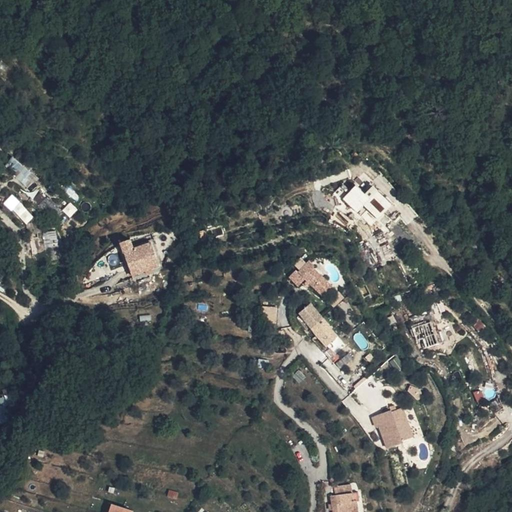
[(30,164),(10,148),(0,158),(0,160),(0,161),(18,177),(30,164)]
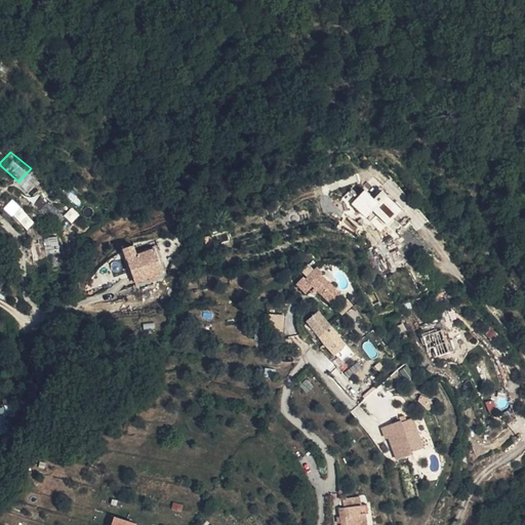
[(353,189),(347,197),(353,202),(359,195),(353,189)]
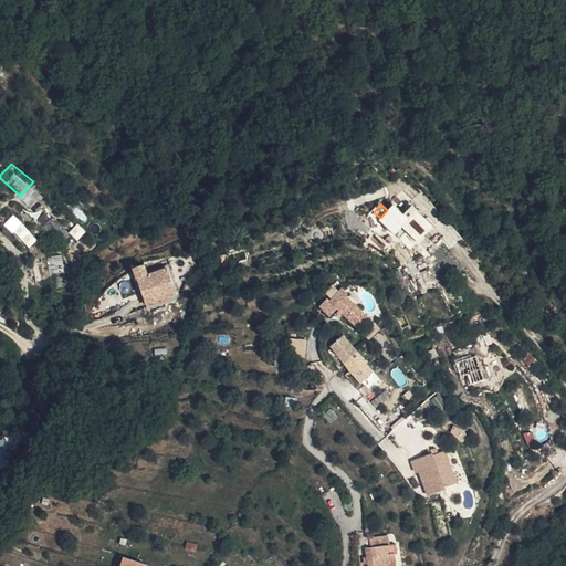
[(396,203),(380,219),(396,233),(404,226),(419,241),(436,226),(413,203),(405,213),(396,203)]
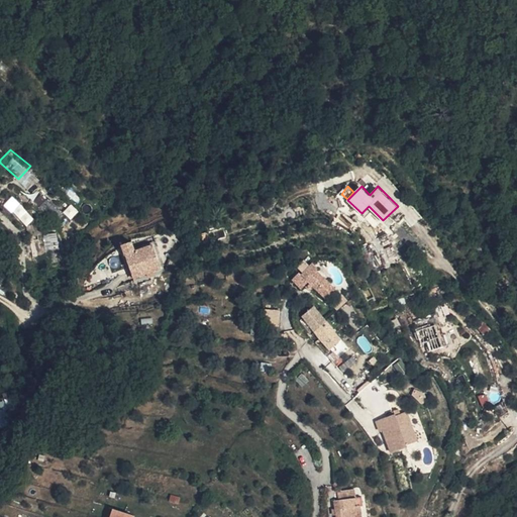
[(63,205),(48,194),(42,200),(56,212),(63,205)]
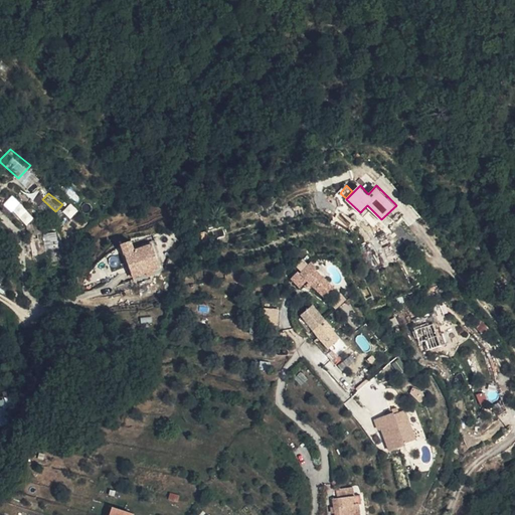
[(13,199),(9,203),(21,215),(25,211),(13,199)]
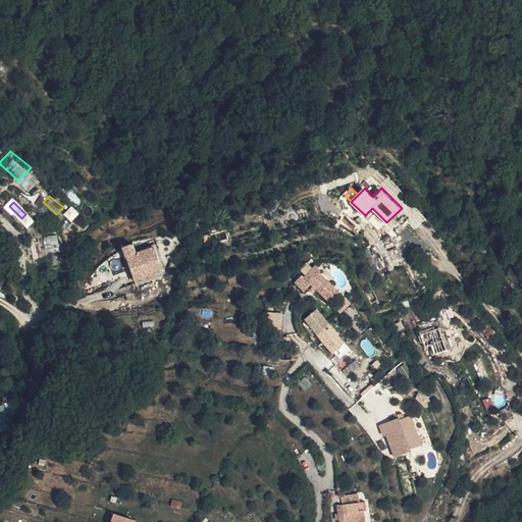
[(394,266),(392,262),(401,257),(394,244),(386,229),(366,240),(382,271),(394,266)]
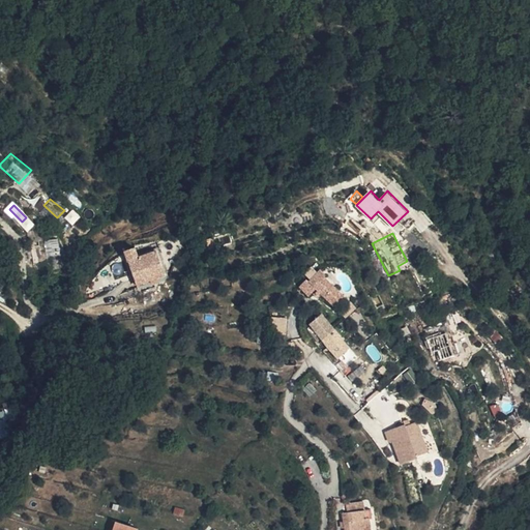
[(407,261),(414,257),(407,243),(400,247),(407,261)]
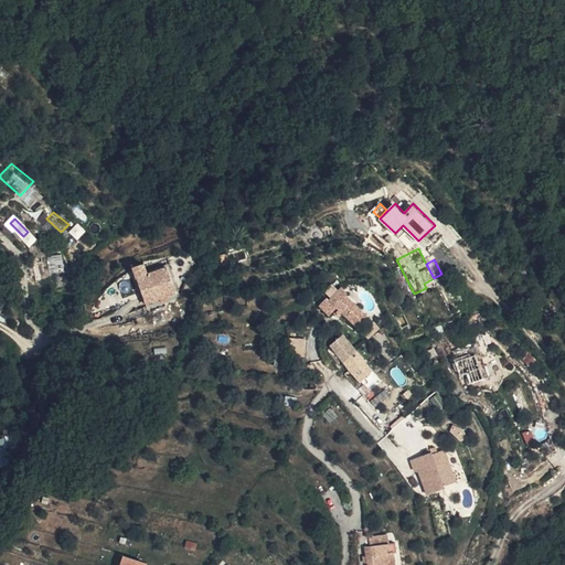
[(147,263),(135,266),(146,306),(170,300),(170,297),(178,295),(170,265),(149,270),(147,263)]
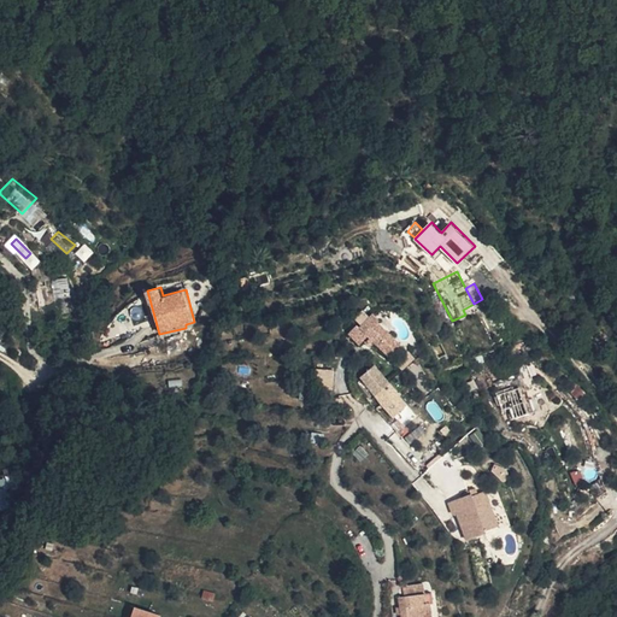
[(417,358),(368,306),(356,318),(360,323),(350,333),(360,344),(370,335),(404,370),(417,358)]
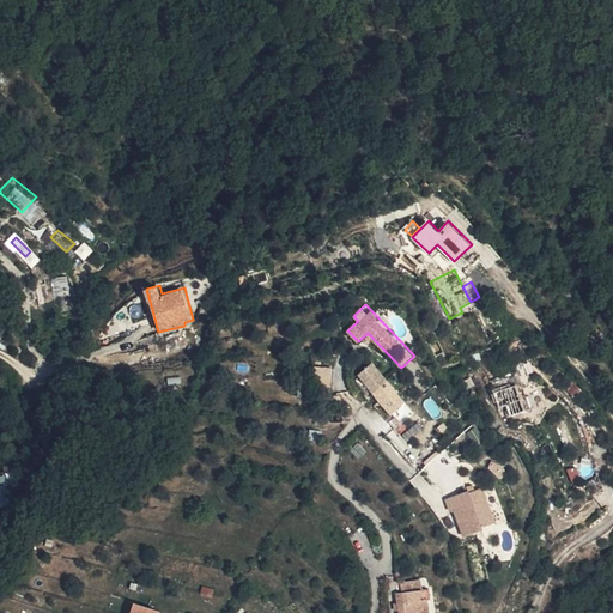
[(364,374),(377,363),(369,353),(356,363),(364,374)]
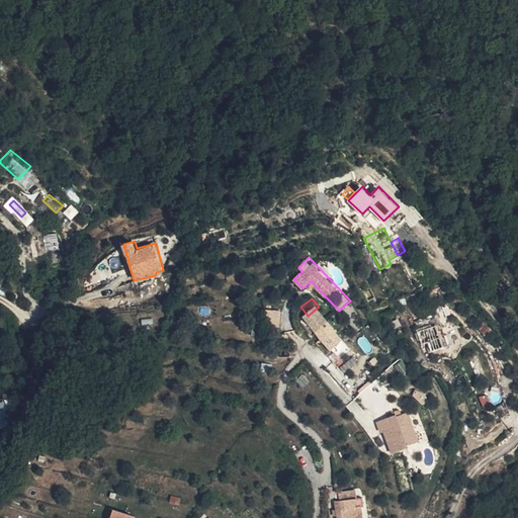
[(443,306),(421,314),(432,342),(455,333),(443,306)]
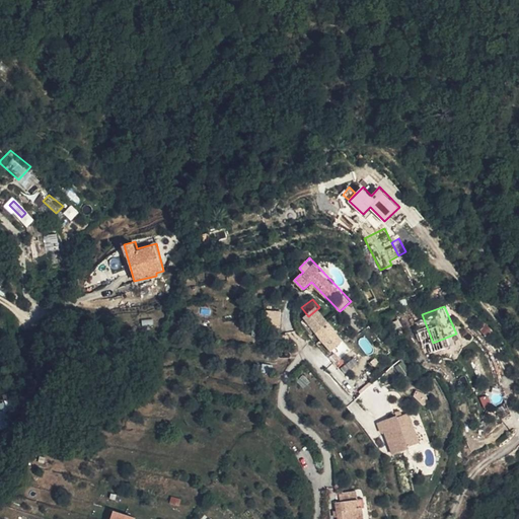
[(315,324),(319,329),(330,321),(319,307),(308,316),(315,324)]
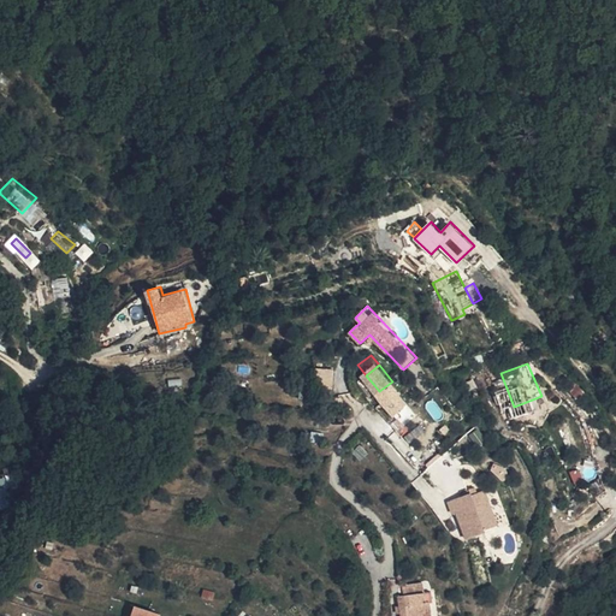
[(319,368),(319,386),(335,386),(335,368),(319,368)]
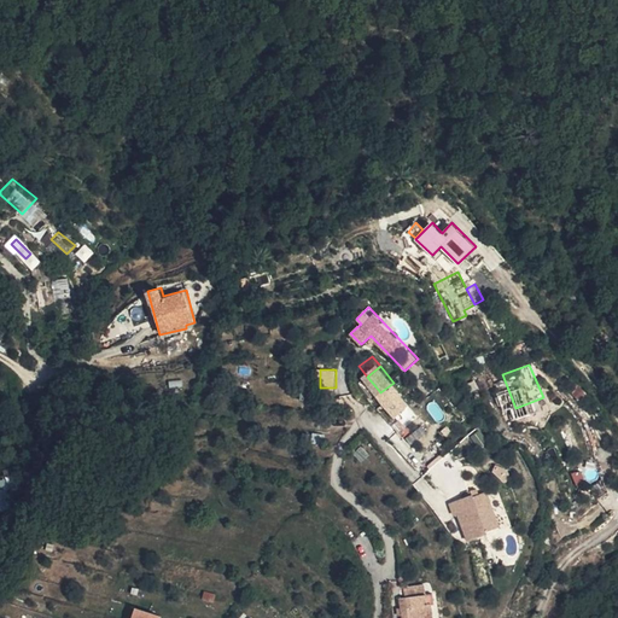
[(397,388),(394,383),(380,392),(384,396),(397,388)]
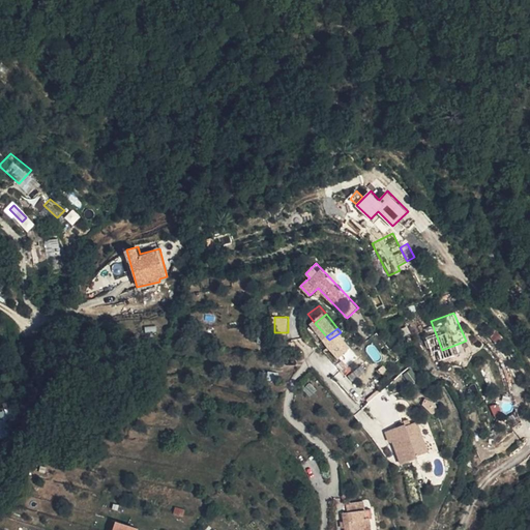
[(402,422),(399,417),(392,419),(394,423),(395,425),(402,422)]
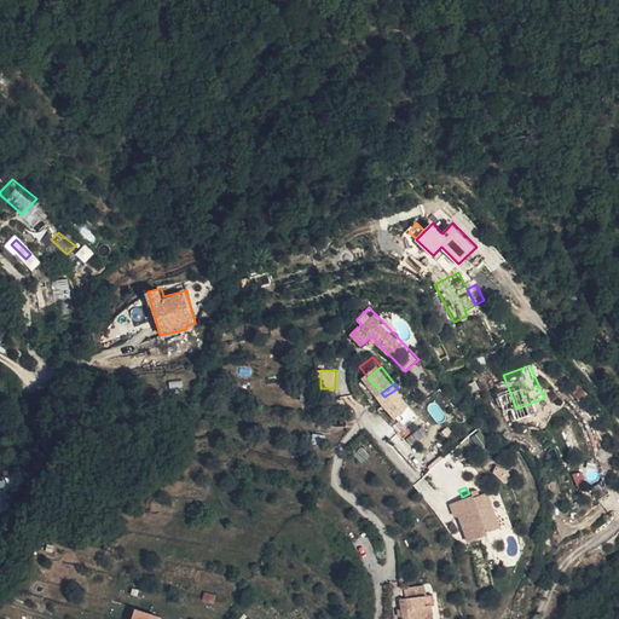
[(491,528),(476,491),(469,493),(462,497),(461,495),(440,502),(446,519),(450,518),(460,544),(480,538),(478,532),(491,528)]
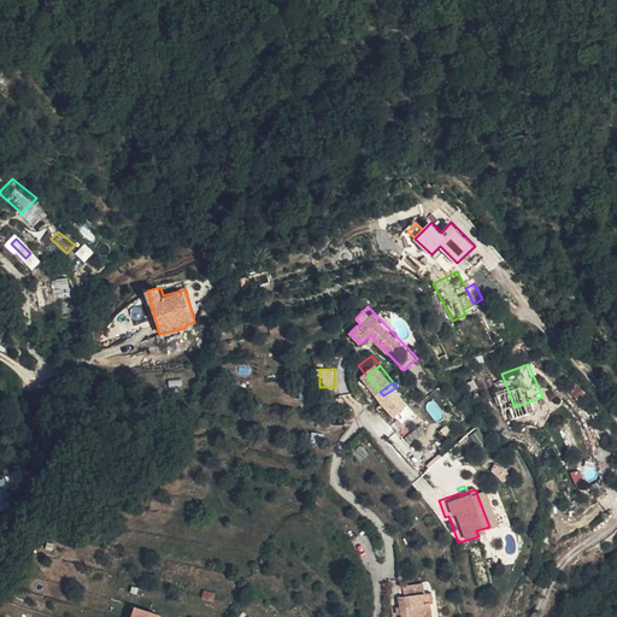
[(411,579),(391,581),(392,591),(386,591),(389,616),(417,613),(416,600),(419,600),(418,589),(412,589),(411,579)]
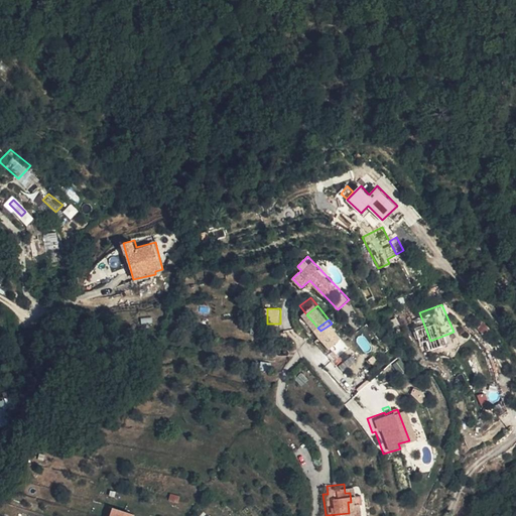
[(135,515),(136,513),(113,507),(110,515),(135,515)]
